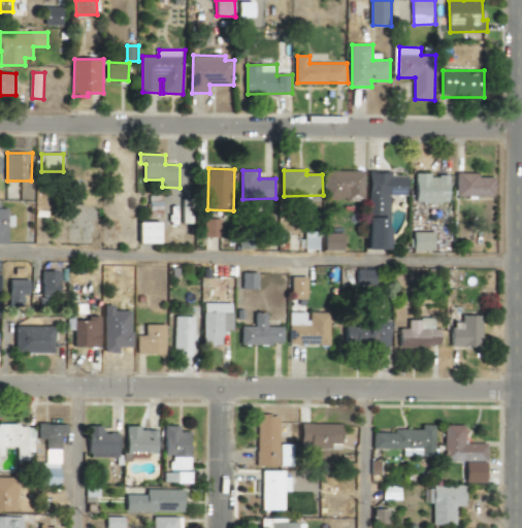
[(366,200),(366,170),(327,171),(327,201),(366,200)]
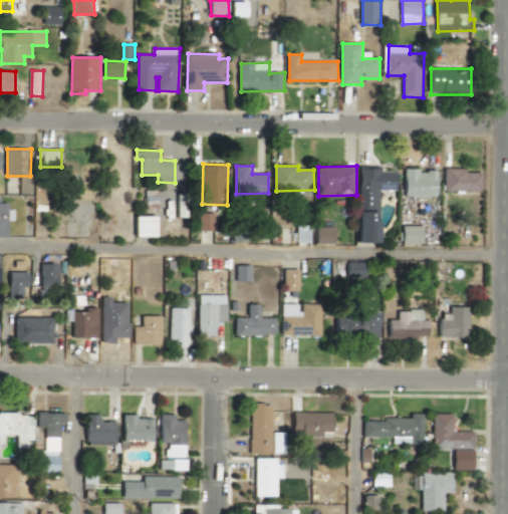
[(440,198),(440,171),(421,171),(421,169),(407,168),(407,197),(440,198)]
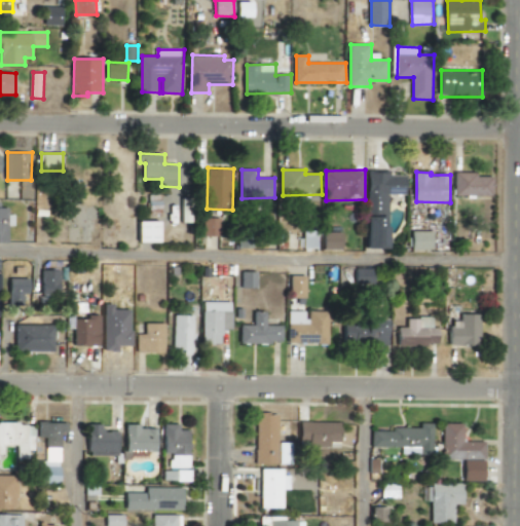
[(408,173),(369,174),(370,215),(391,214),(391,194),(408,194),(408,173)]
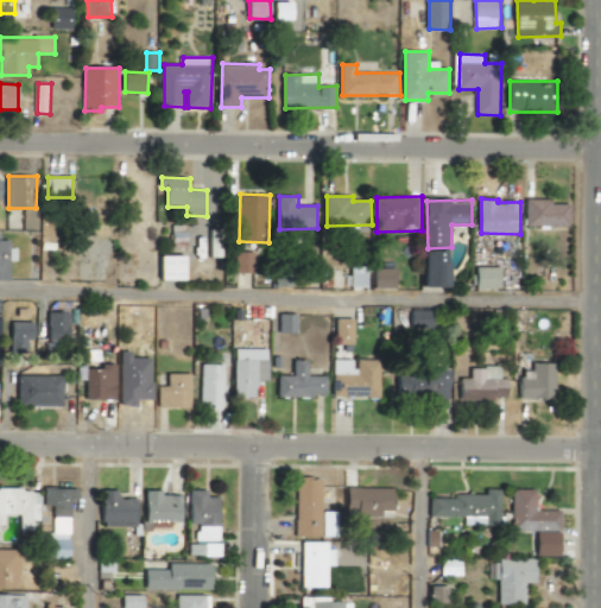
[(573,227),(573,204),(554,204),(554,200),(529,200),(527,226),(573,227)]
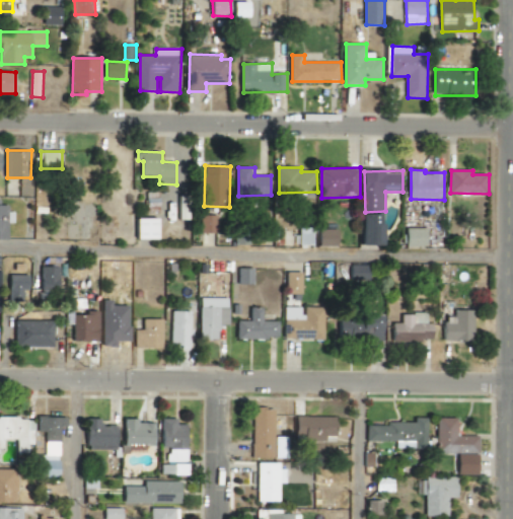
[(0,238),(10,239),(10,223),(14,223),(14,205),(2,206),(2,200),(0,199),(0,238)]
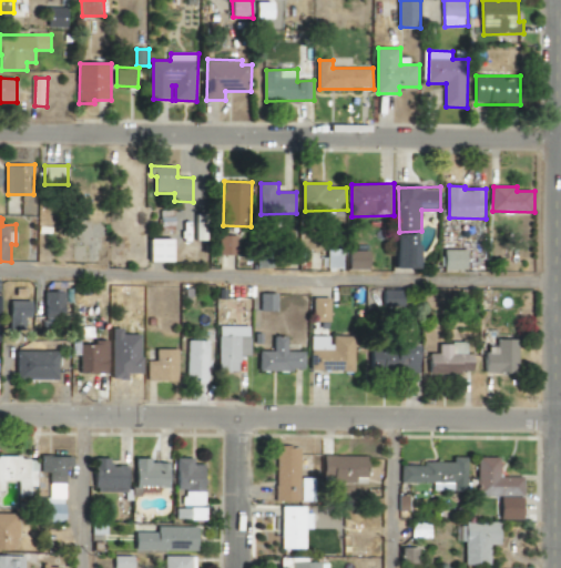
[(207,241),(207,221),(199,221),(199,240),(207,241)]
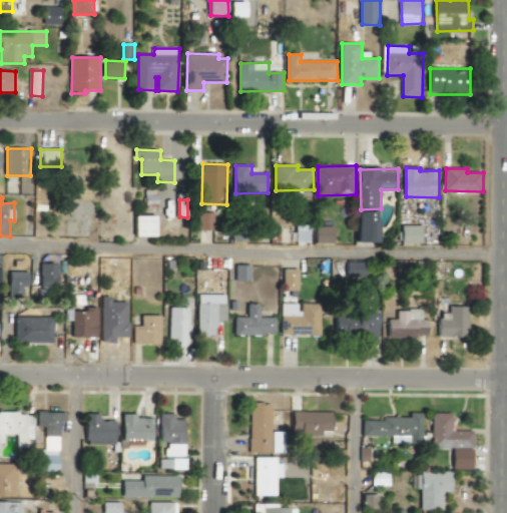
[(378,241),(379,211),(358,210),(358,241),(378,241)]
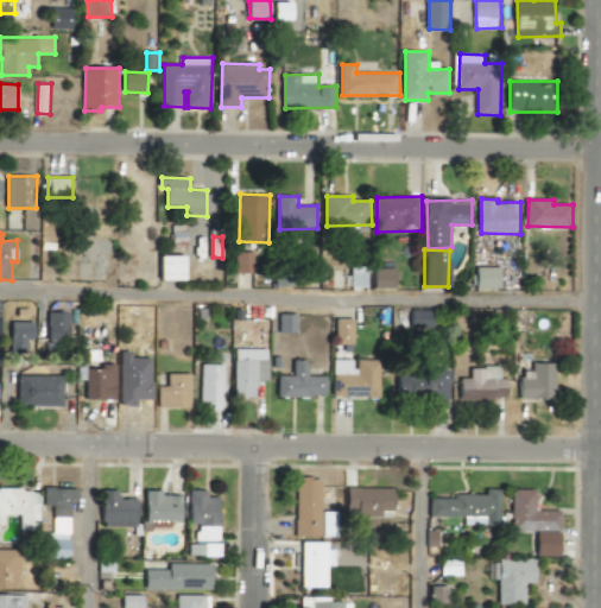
[(238,272),(258,273),(258,252),(239,252),(238,272)]
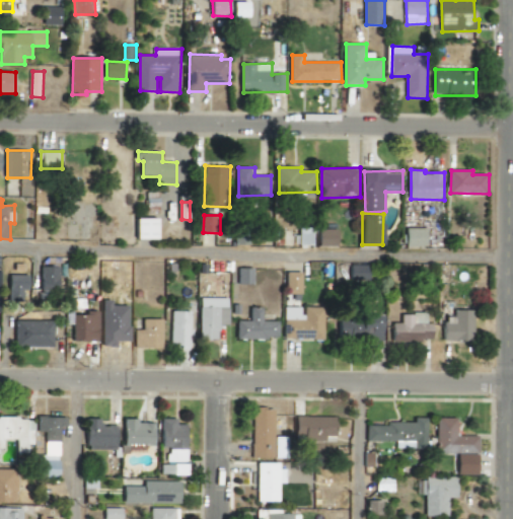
[(138,238),(159,238),(159,218),(138,218),(138,238)]
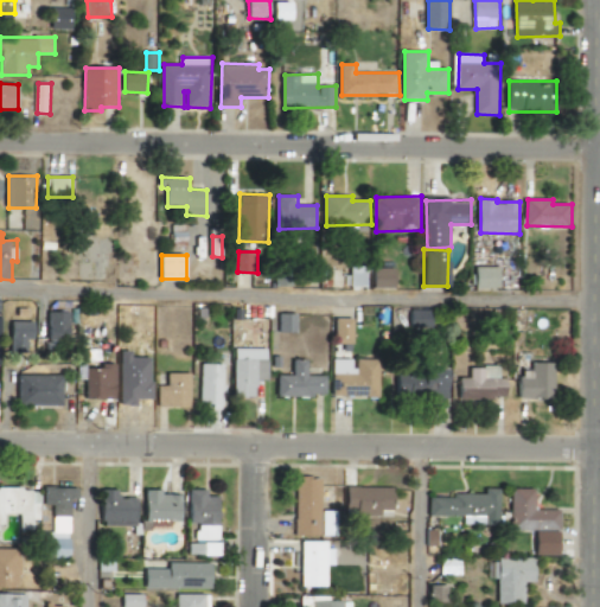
[(352,287),(369,287),(369,266),(352,266),(352,287)]
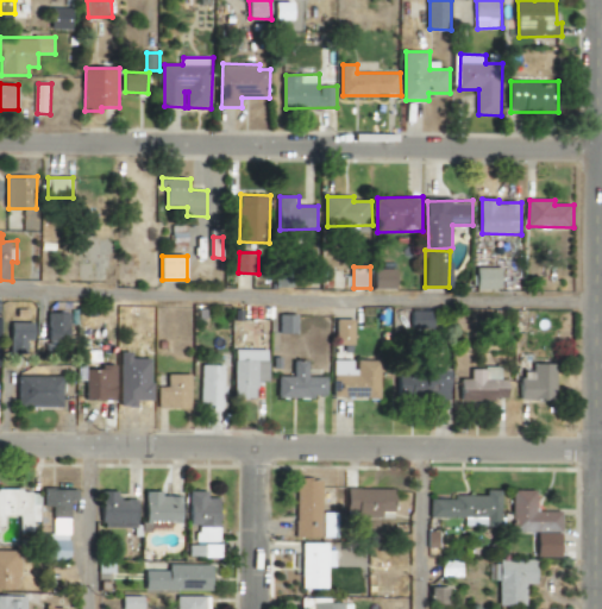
[(505,268),(478,268),(478,289),(503,290),(505,268)]
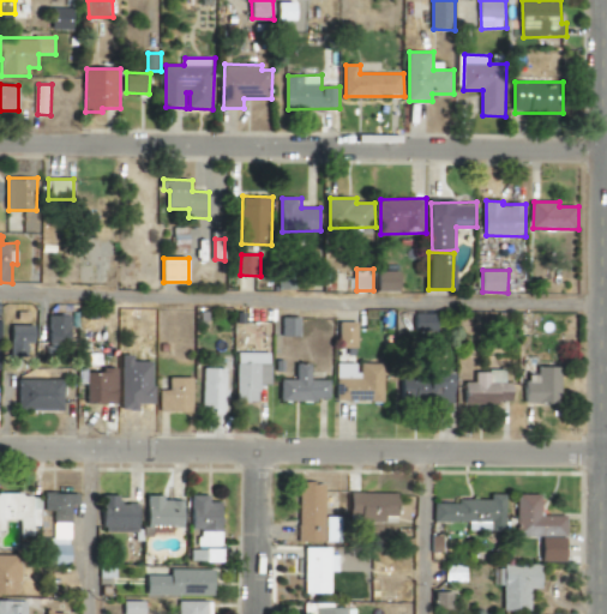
[(380,292),(403,292),(403,272),(380,271),(380,292)]
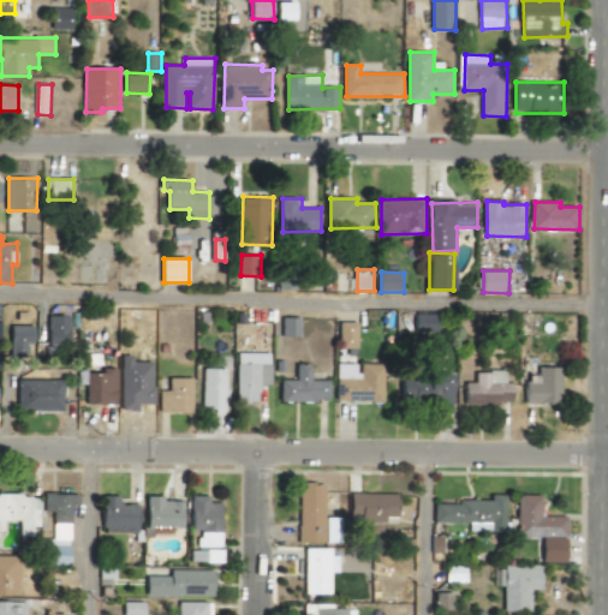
[(440,333),(440,314),(418,314),(418,333),(440,333)]
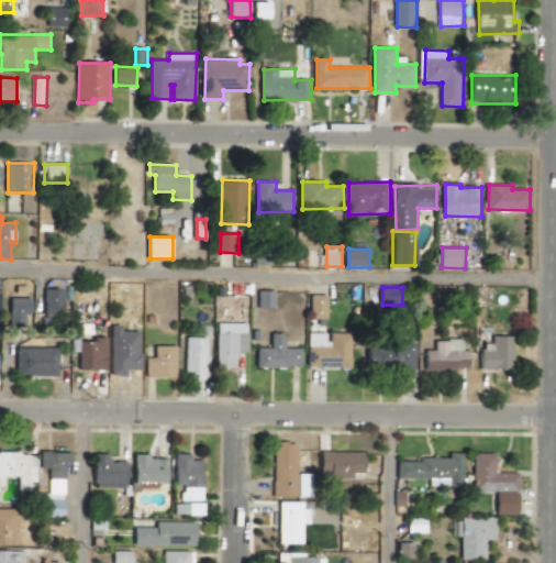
[(46,313),(67,313),(67,289),(46,289),(46,313)]
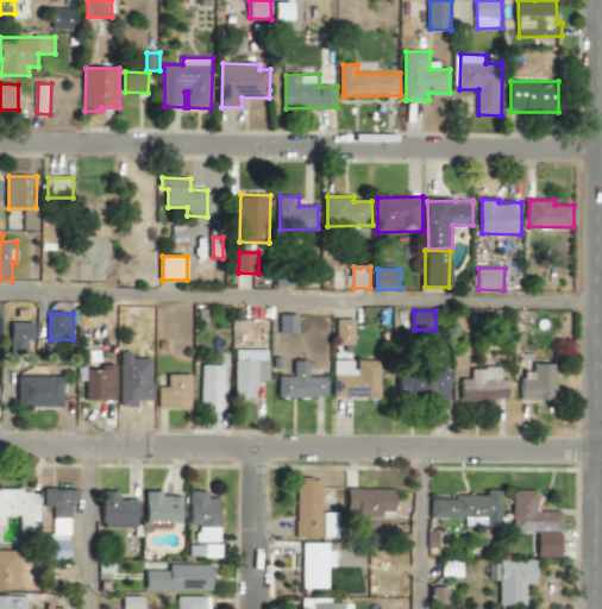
[(301,333),(301,315),(282,314),(282,333),(301,333)]
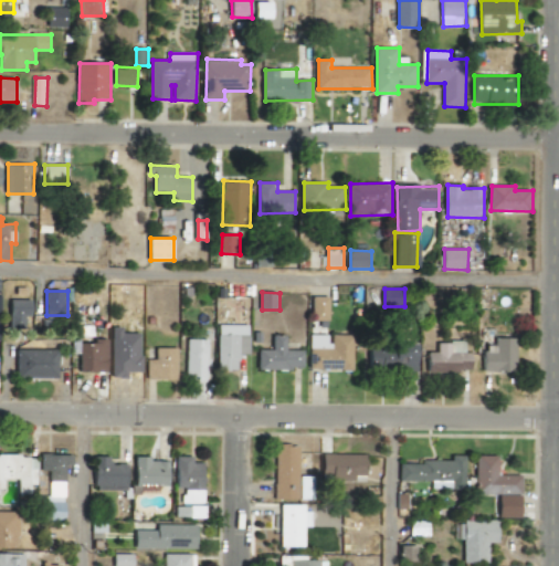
[(314,321),(331,322),(331,296),(314,296),(314,321)]
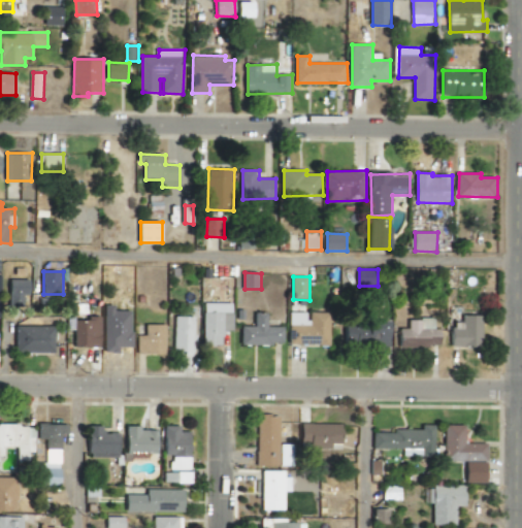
[(32,295),(32,279),(11,279),(11,307),(27,307),(26,295),(32,295)]
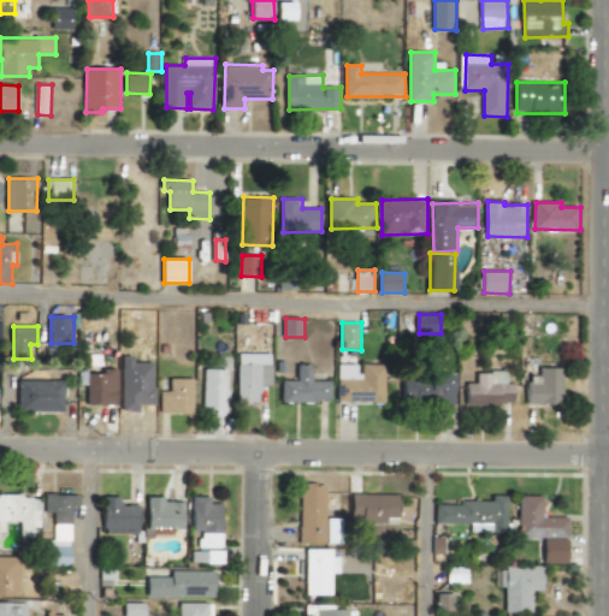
[(275,385),(273,353),(240,354),(241,403),(262,403),(262,386),(275,385)]
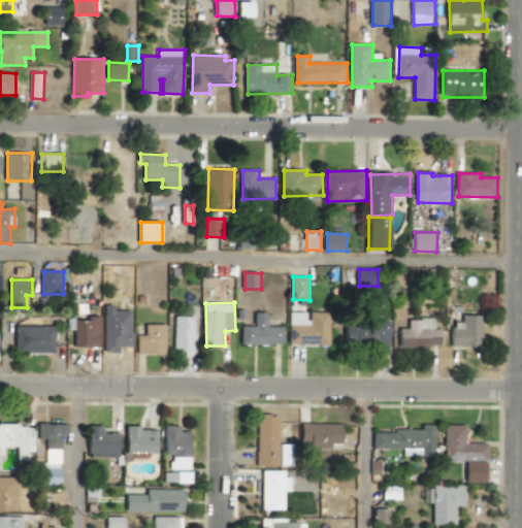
[(115,311),(115,305),(105,305),(106,353),(121,353),(121,348),(133,348),(133,310),(115,311)]
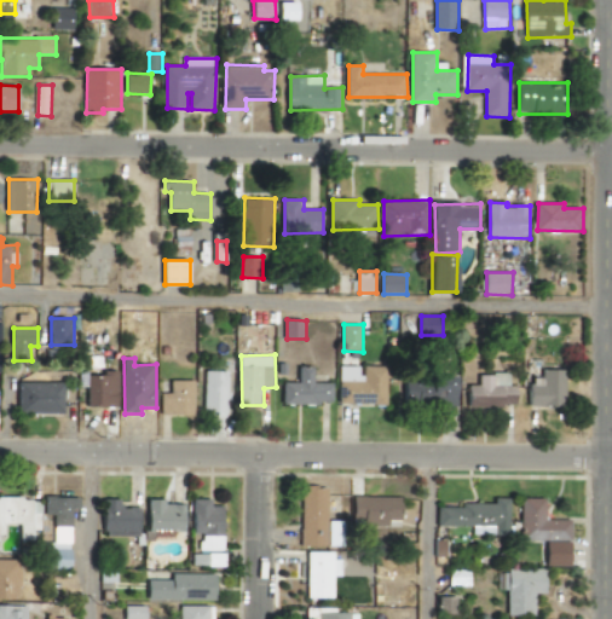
[(335,383),(316,383),(316,368),(301,366),(301,382),(286,382),(286,403),(335,404),(335,383)]
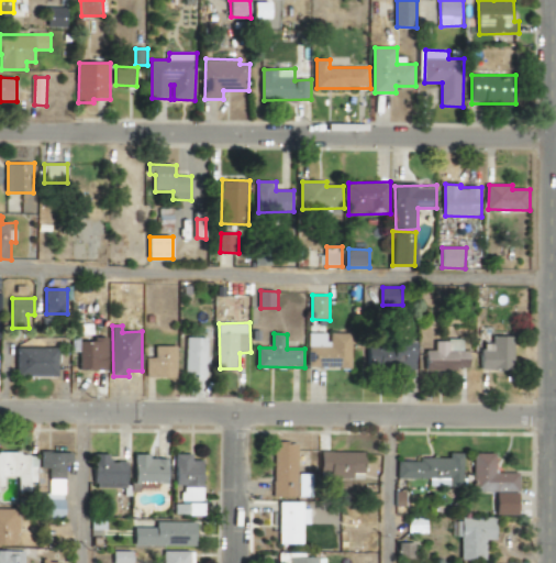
[(330,333),(311,333),(310,366),(353,367),(353,333),(330,333)]
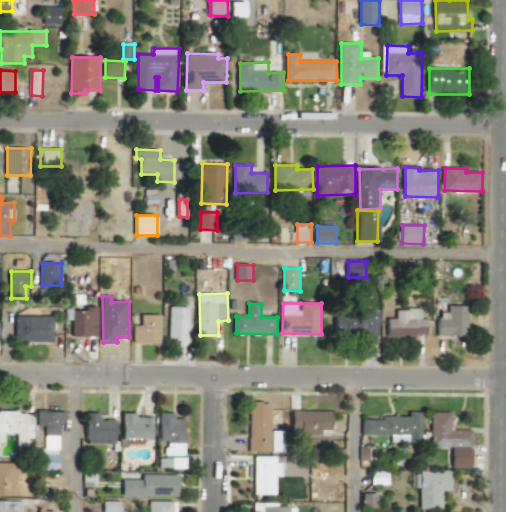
[(470,335),(470,306),(451,306),(451,312),(440,313),(441,336),(470,335)]
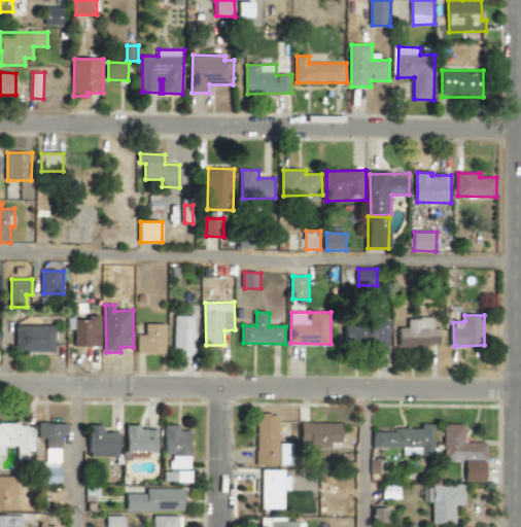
[(198,316),(177,316),(176,353),(197,353),(198,316)]
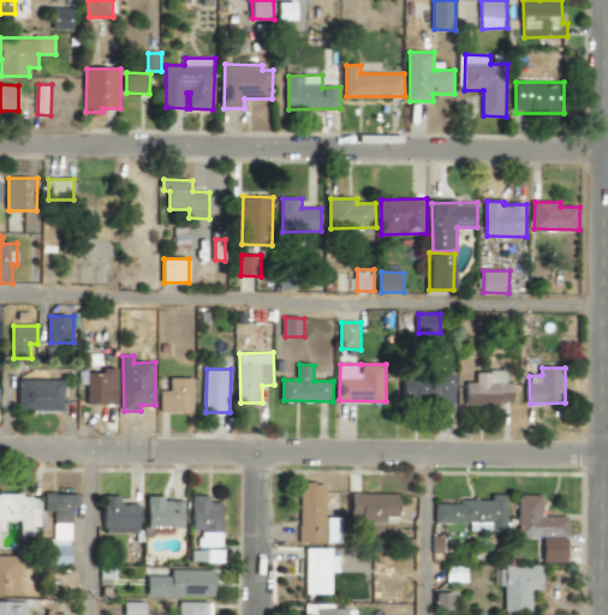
[(120,371),(89,370),(89,404),(119,405),(120,371)]
